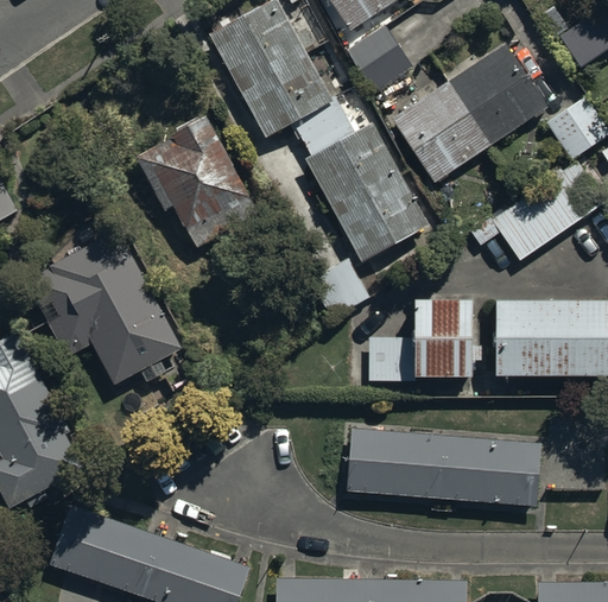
[(278,0),(268,0),(209,32),(266,137),(293,122),(310,154),(305,158),(361,260),(428,225),(372,121),(350,132),(278,0)]
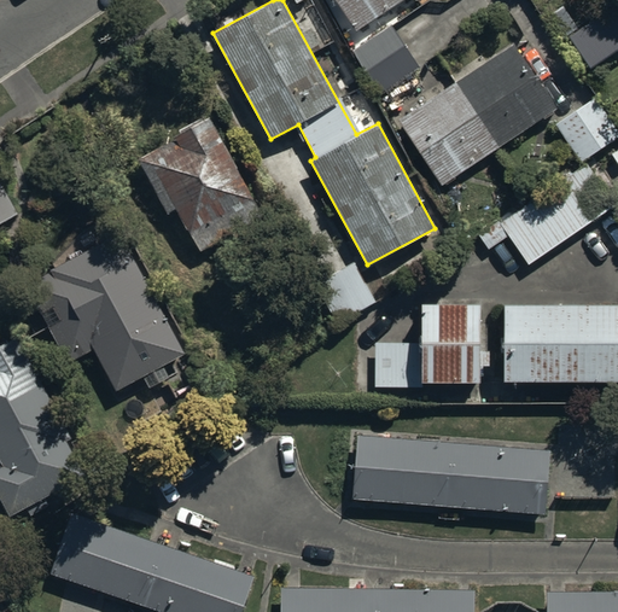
[(334,0),(355,30),(400,0),(334,0)]
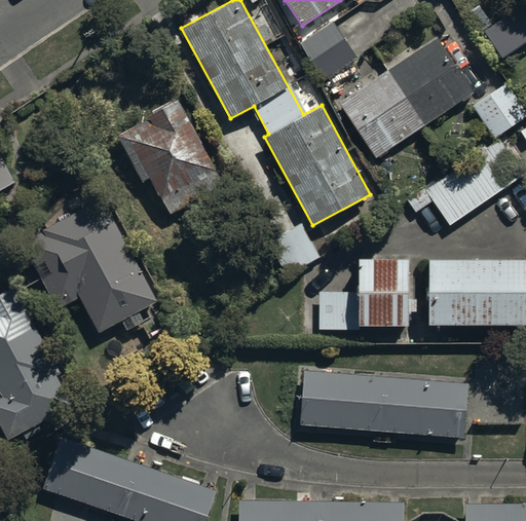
[(480,6),(461,17),(474,37),(481,32),(499,61),(525,43),(525,16),(520,7),(491,25),(480,6)]
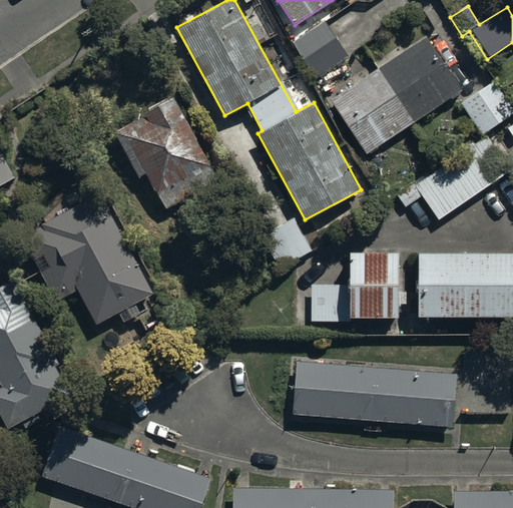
[(347,70),(340,59),(347,55),(325,22),(290,45),(314,80),(319,76),(325,85),(347,70)]
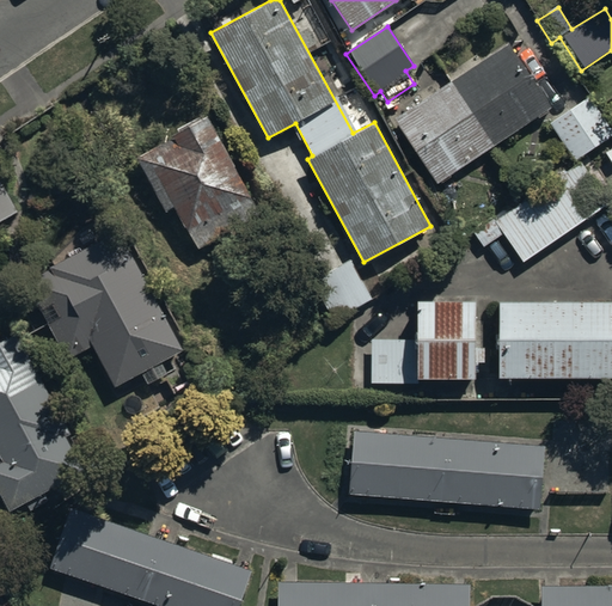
[(507,43),(396,121),(439,184),(552,106),(534,81),(543,75),(527,51),(518,59),(507,43)]
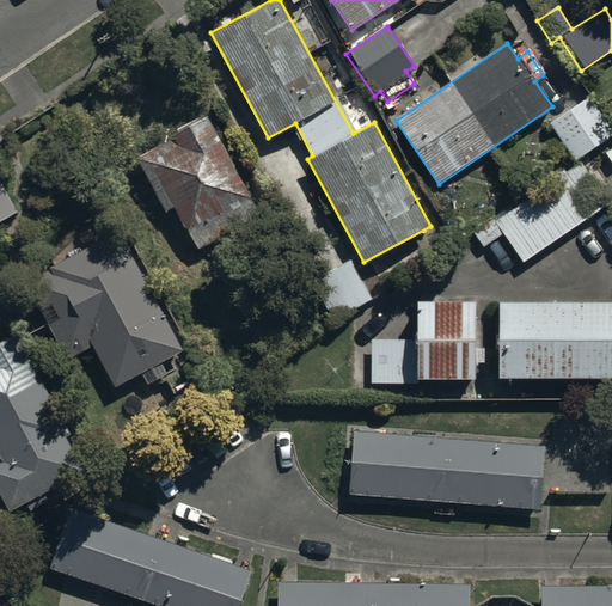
[(548,124),(574,161),(611,134),(611,132),(587,97),(548,124)]
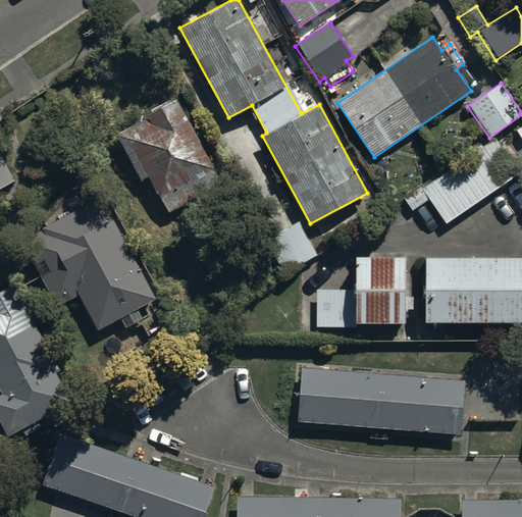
[(222,183),(175,96),(145,113),(146,115),(116,132),(142,179),(150,175),(169,211),(200,194),(204,202),(211,199),(207,191),(222,183)]
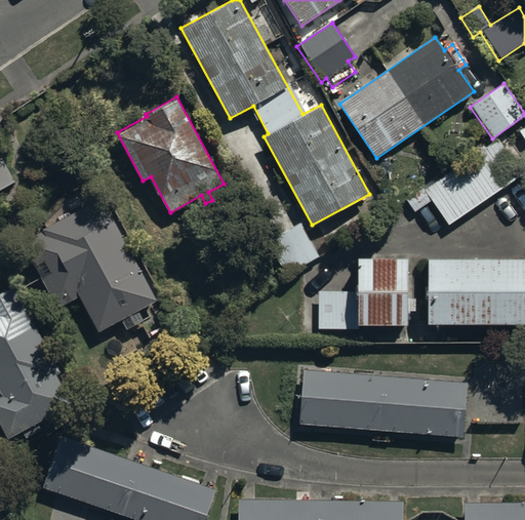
[(425,191),(448,226),(522,174),(497,140),(425,191)]
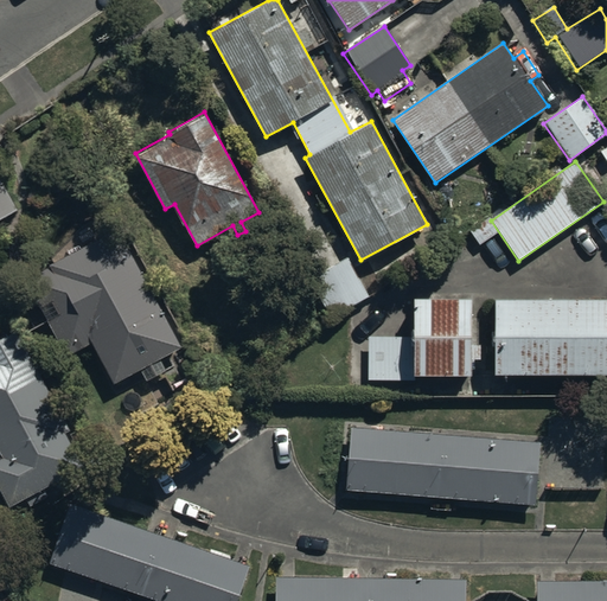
[(0,217),(17,209),(0,178),(0,217)]
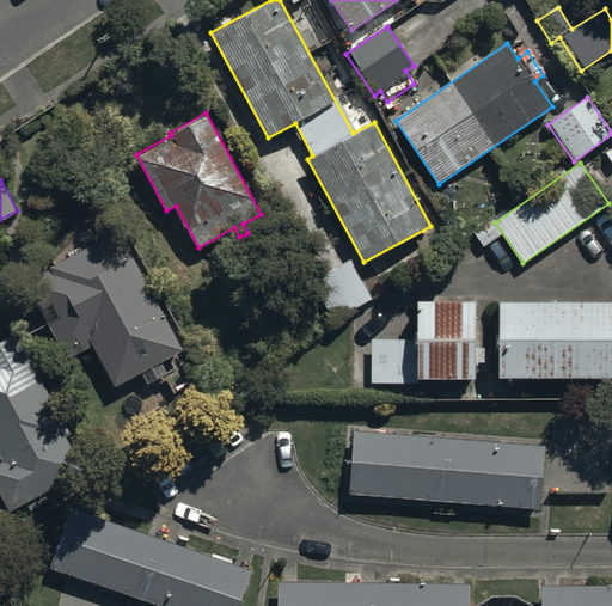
[(90,353),(114,395),(190,352),(122,231),(20,287),(65,367),(90,353)]
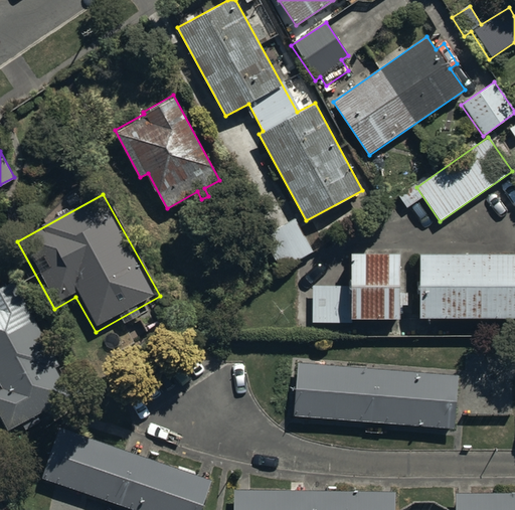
[(295,218),(262,237),(281,271),(314,252),(295,218)]
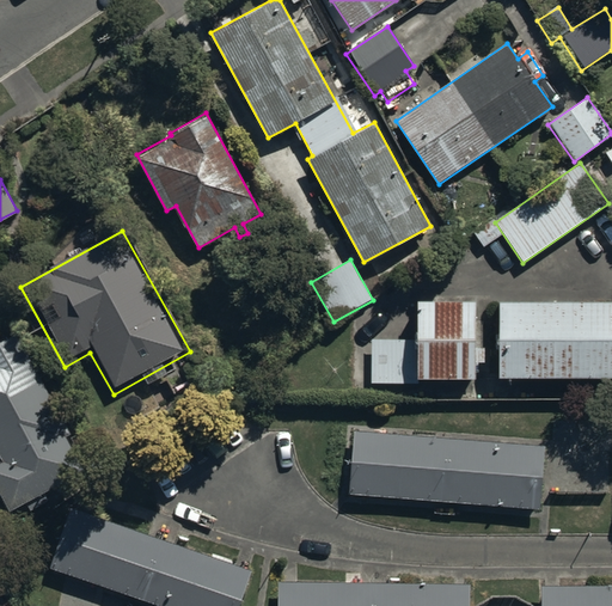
[(475,293),(415,293),(415,340),(371,340),(372,386),(418,385),(418,372),(473,372),(473,355),(482,355),(482,341),(475,341),(475,293)]
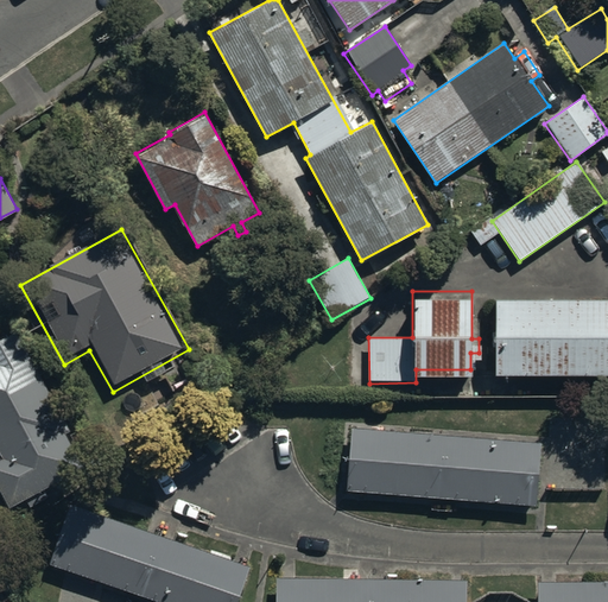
[(607,299),(496,301),(496,376),(607,375),(607,299)]
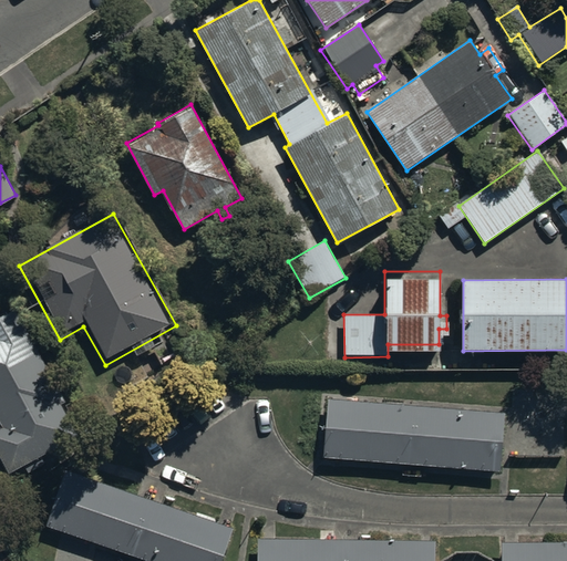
[(66,401),(14,305),(0,312),(0,456),(9,471),(80,432),(63,403),(66,401)]
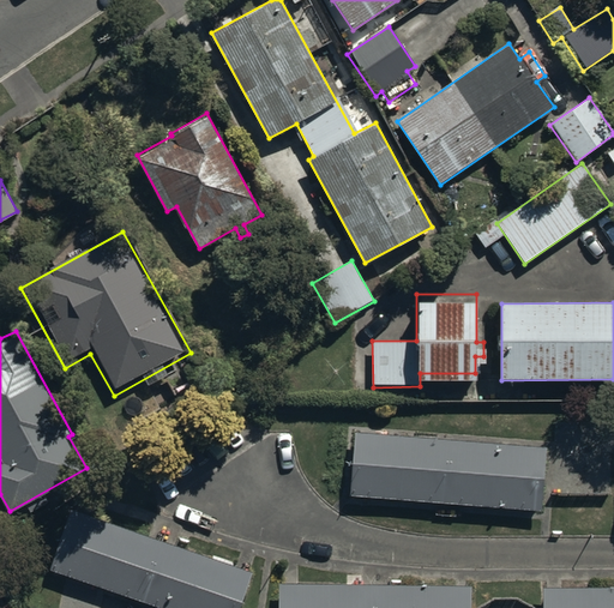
[(545,445),(355,432),(350,495),(541,510),(545,445)]
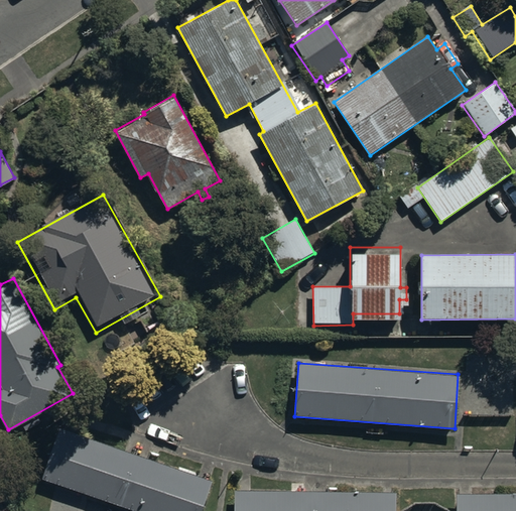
[(59,428),(42,478),(137,510),(202,510),(212,481),(59,428)]
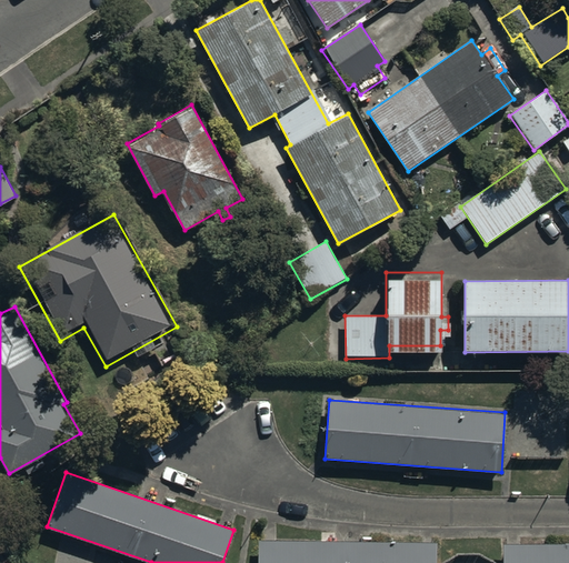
[(435,562),(436,541),(257,539),(257,562),(435,562)]
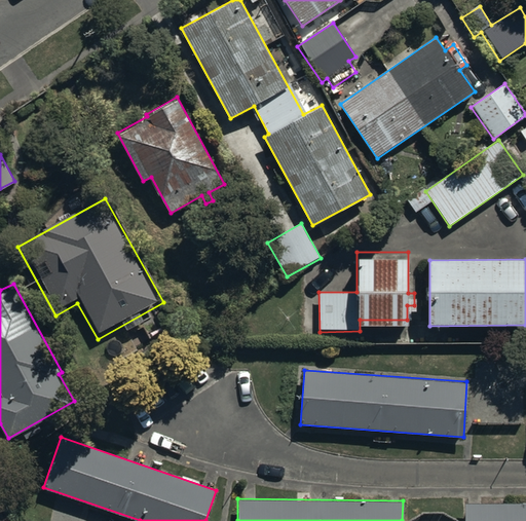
[(525,520),(525,501),(464,503),(464,520),(525,520)]
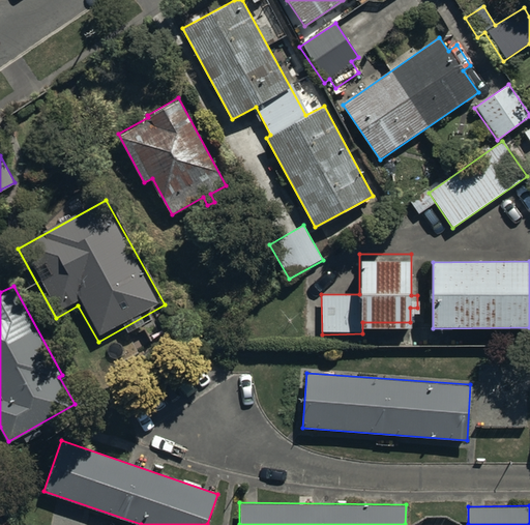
All buildings are outlined.
